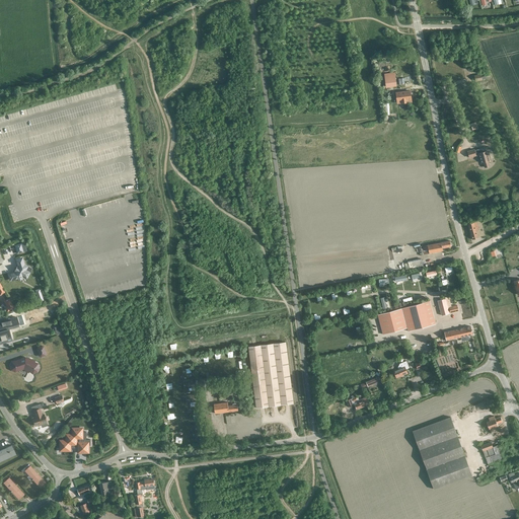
[(469,69),(464,68),(464,70),(466,80),(492,77),(491,74),(476,71),(469,69)]
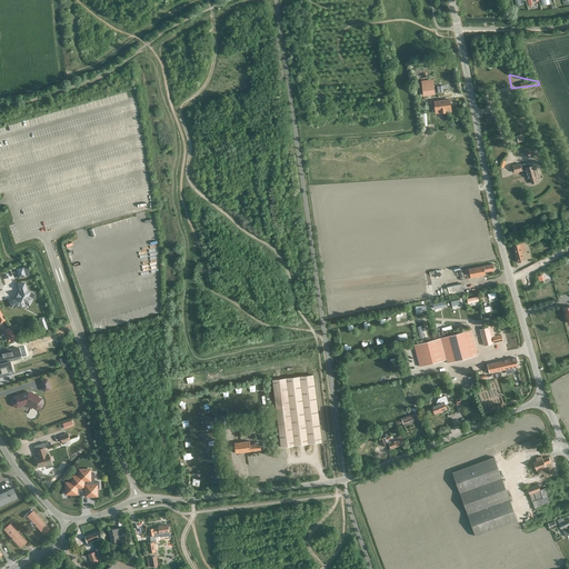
[(421,80),(423,96),(436,93),(433,79),(421,80)]
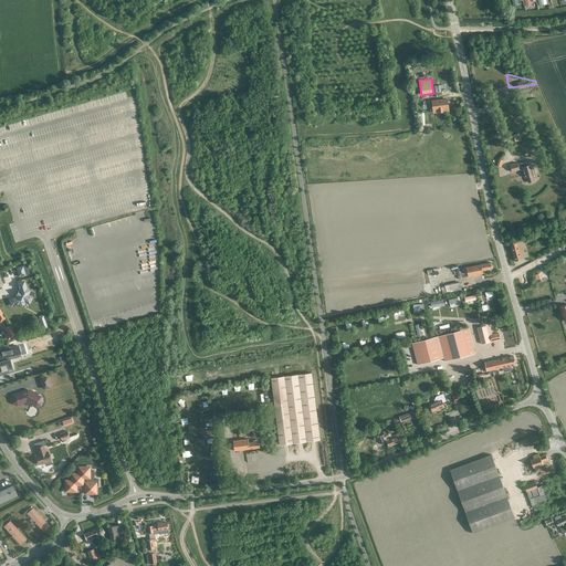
[(448,98),(432,101),(435,109),(438,109),(438,112),(444,111),(444,108),(449,107),(448,98)]
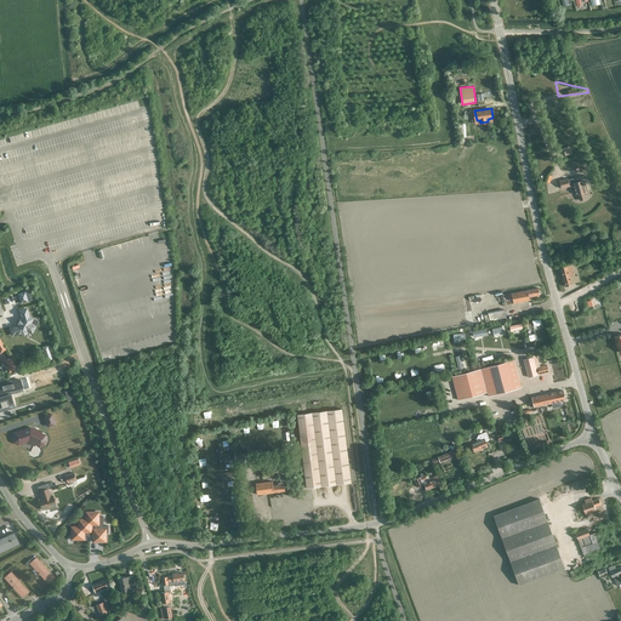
[(579,177),(574,178),(568,180),(568,178),(559,181),(562,188),(569,186),(569,184),(573,183),(576,194),(579,194),(580,200),(585,198),(584,192),(586,192),(582,180),(580,181),(579,177)]
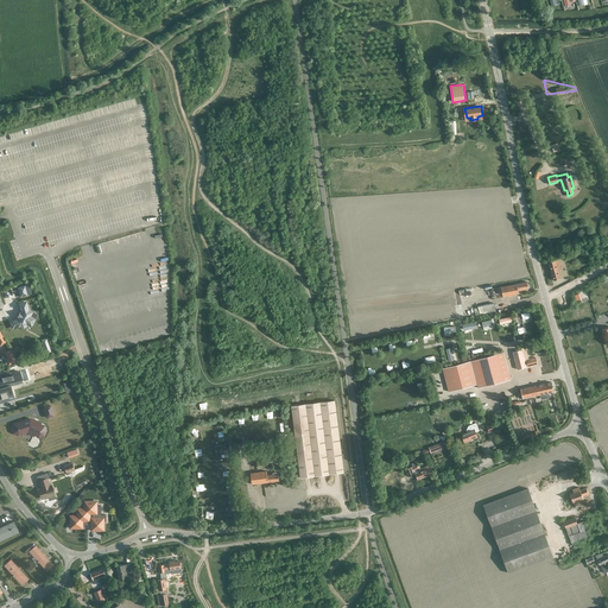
[(558,278),(557,271),(562,270),(559,260),(548,263),(552,280),(558,278)]
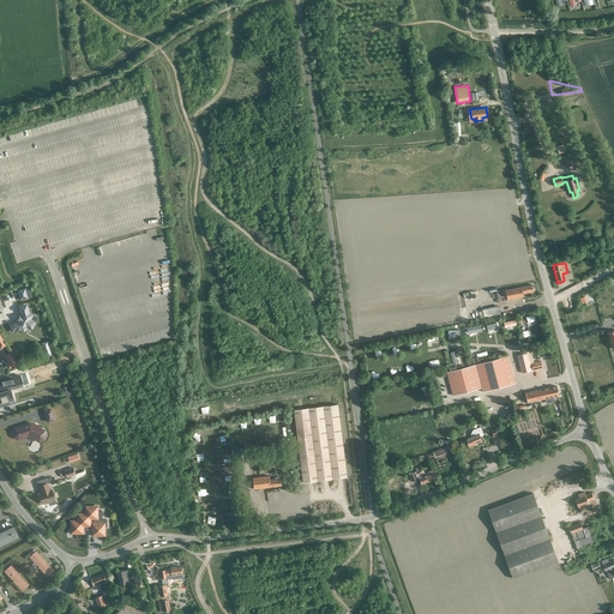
[(534,292),(533,284),(495,292),(497,301),(523,296),(523,294),(534,292)]
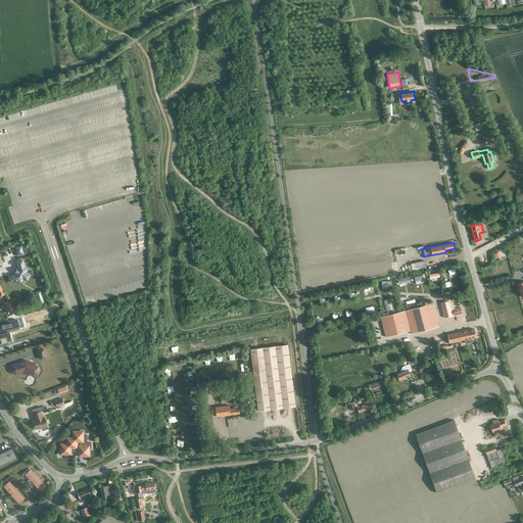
[(14,247),(17,255),(27,252),(24,244),(14,247)]
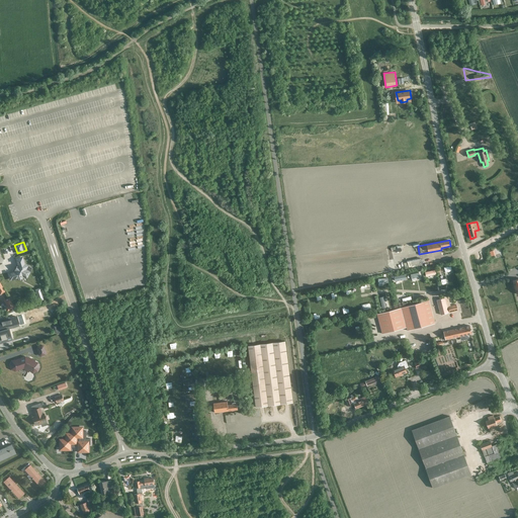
[(15,276),(19,279),(22,275),(26,277),(29,272),(24,269),(27,265),(22,263),(23,261),(22,258),(20,257),(17,258),(16,260),(17,263),(18,264),(17,267),(16,266),(14,270),(15,270),(14,273),(12,272),(9,273),(8,275),(9,278),(11,279),(14,278),(15,276)]
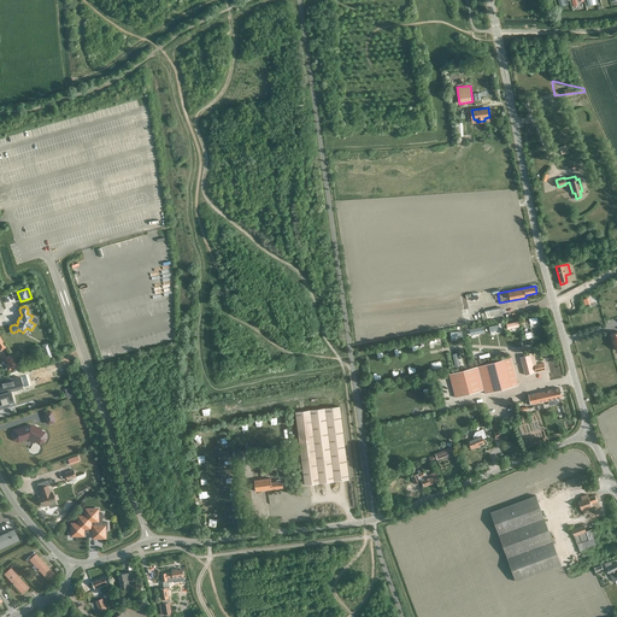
[(485,311),(487,318),(503,315),(501,307),(485,311)]
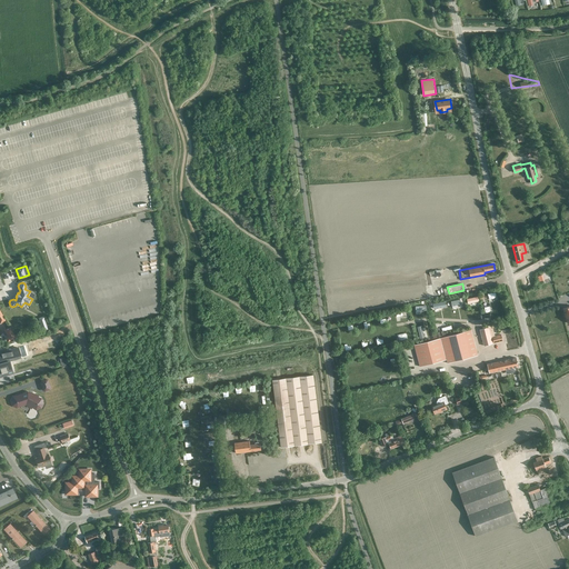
[(502,341),(501,335),(495,336),(493,328),(495,328),(493,325),(488,326),(488,328),(480,329),(483,346),(502,341)]
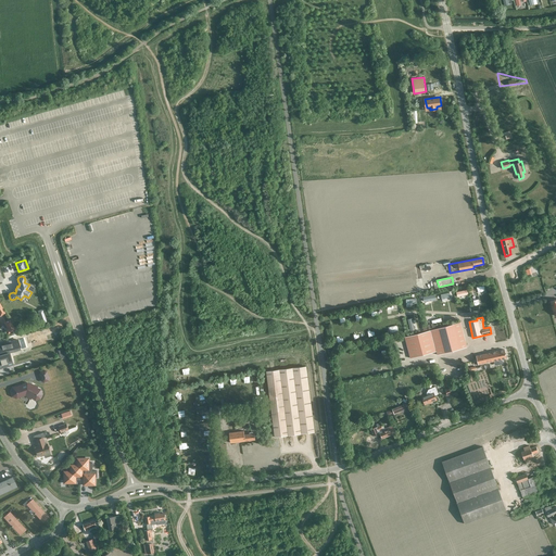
[(411,358),(437,351),(438,354),(466,346),(459,321),(405,337),(411,358)]
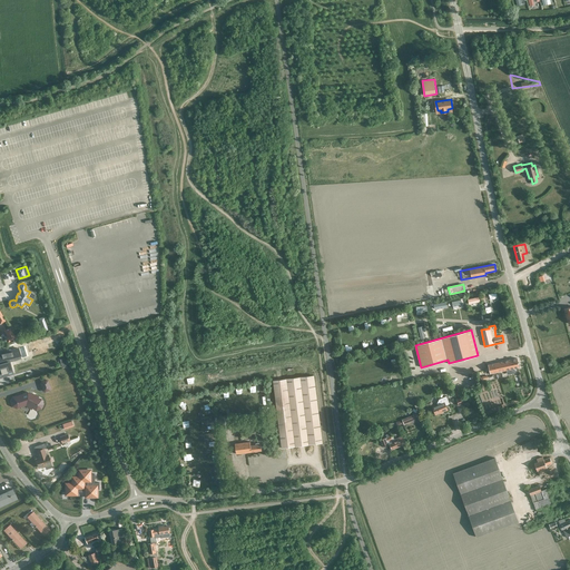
[(5,351),(0,352),(0,372),(6,371),(6,370),(10,369),(6,356),(7,356),(5,351)]
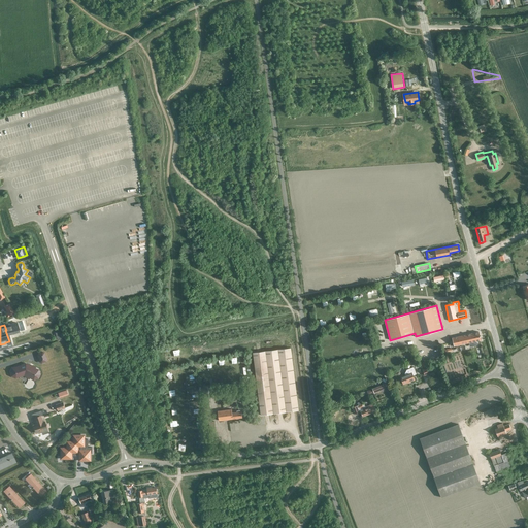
[(479,332),(452,337),(454,345),(481,339),(479,332)]
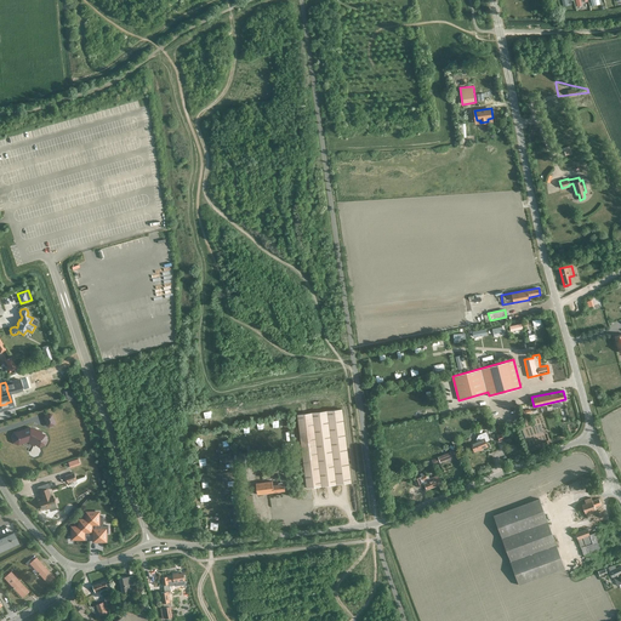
[(351,483),(341,405),(297,410),(307,488),(351,483)]
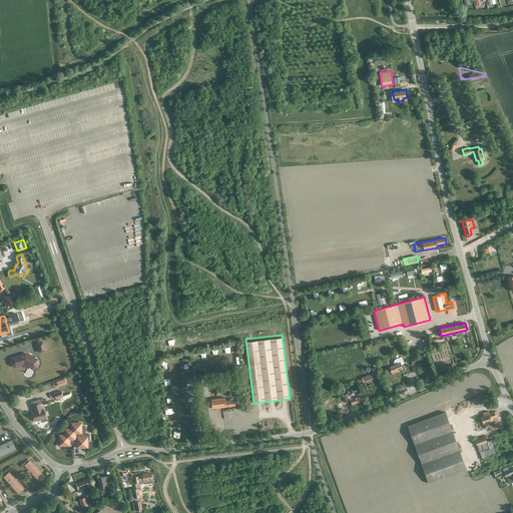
[(45,350),(42,342),(41,342),(37,343),(36,344),(39,352),(40,352),(44,351),(45,350)]
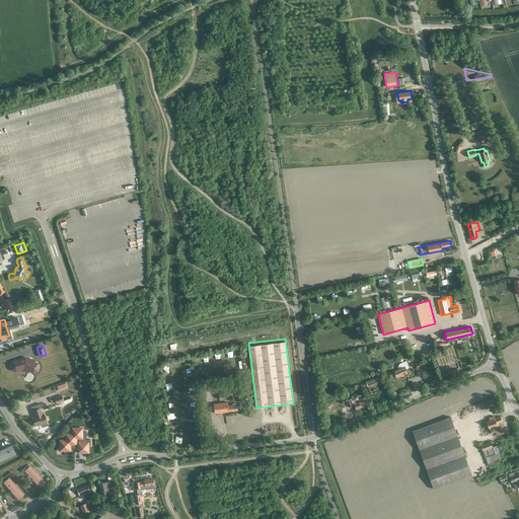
[(32,372),(36,371),(39,367),(38,363),(33,362),(30,363),(30,360),(24,357),(20,359),(19,362),(15,360),(11,362),(10,365),(11,369),(14,371),(18,370),(20,366),(25,369),(28,368),(29,370),(32,372)]
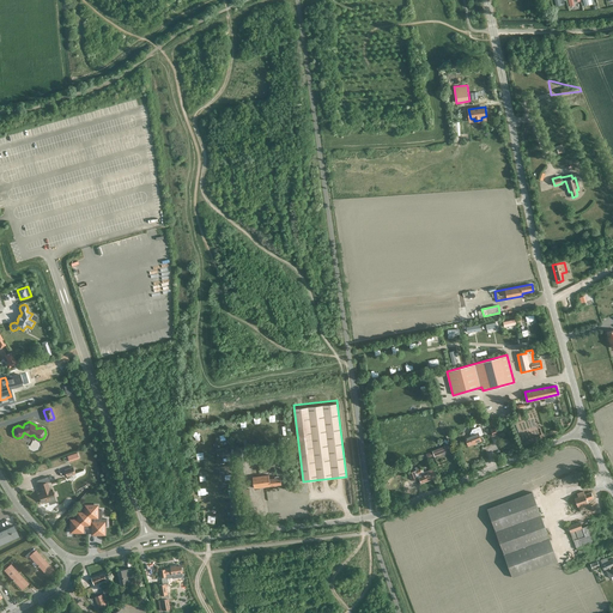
[(502,424),(490,429),(493,436),(504,431),(502,424)]
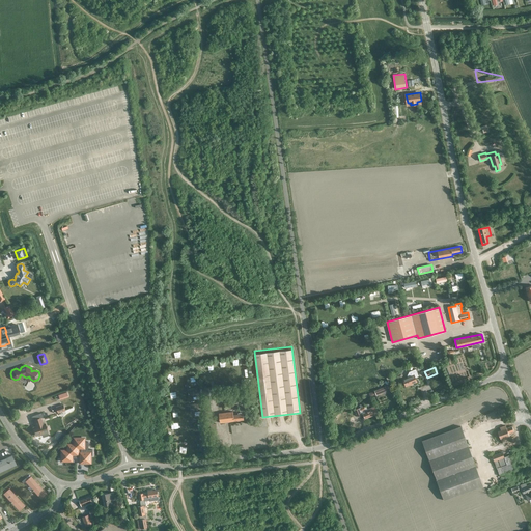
[(415,378),(418,375),(416,369),(411,371),(412,375),(402,380),(406,386),(417,382),(415,378)]
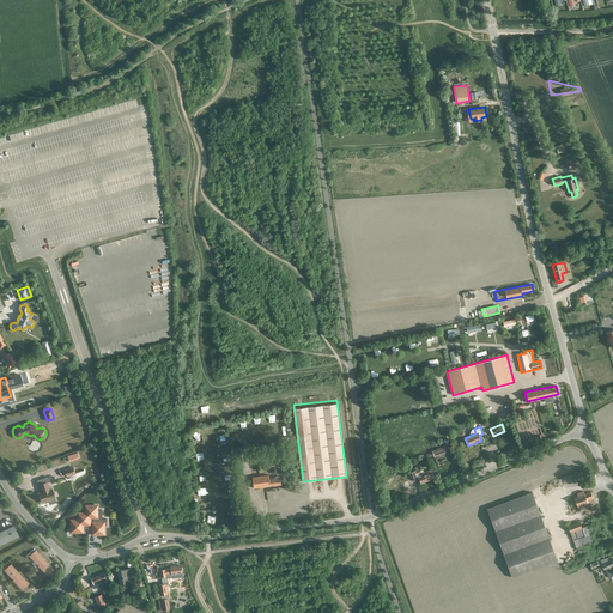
[(434,455),(435,456),(451,449),(449,443),(432,450),(432,451),(426,454),(428,457),(434,455)]
